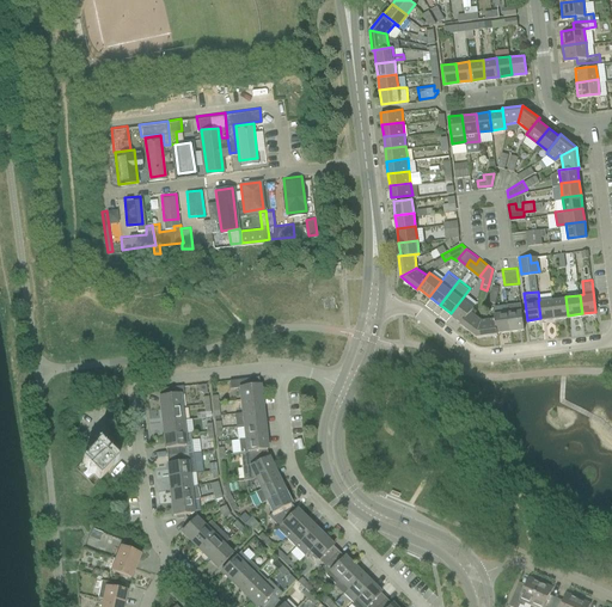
[(565,296),(552,298),(555,317),(568,316),(565,296)]
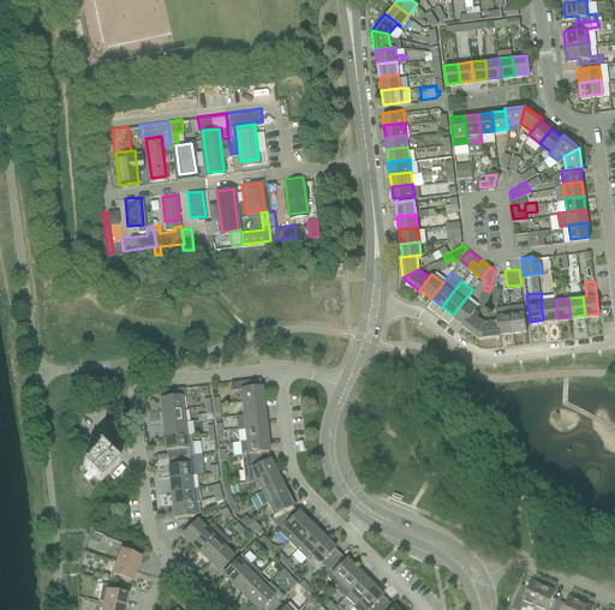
[(464,323),(476,308),(465,299),(453,315),(464,323)]
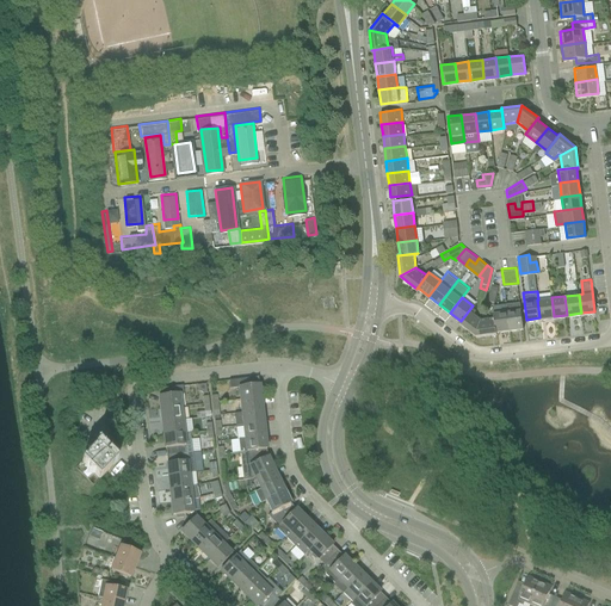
[(538,300),(537,300),(539,317),(554,316),(551,297),(538,300)]
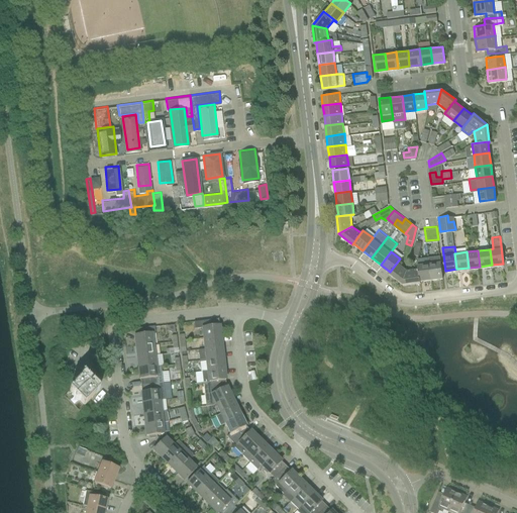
[(442,277),(441,267),(440,261),(439,254),(428,255),(431,278),(442,277)]
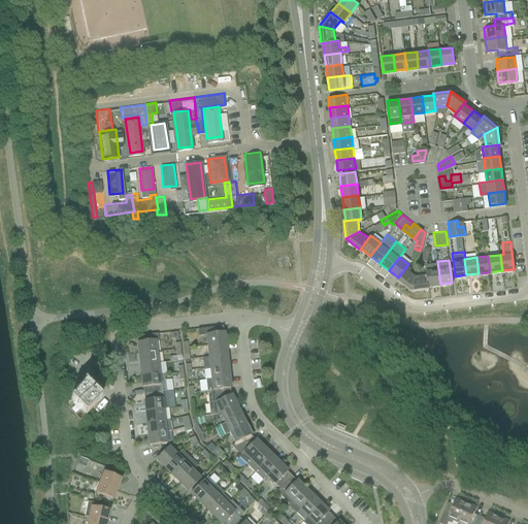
[(440,284),(437,261),(427,262),(426,267),(427,273),(428,286),(429,286),(440,284)]
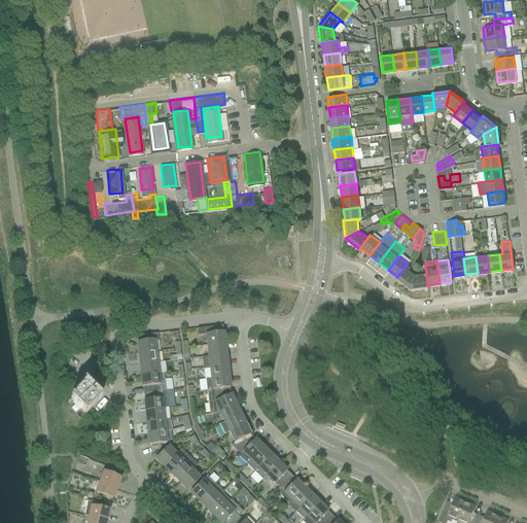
[(397,277),(396,278),(410,288),(415,274),(406,267),(408,264),(397,277)]
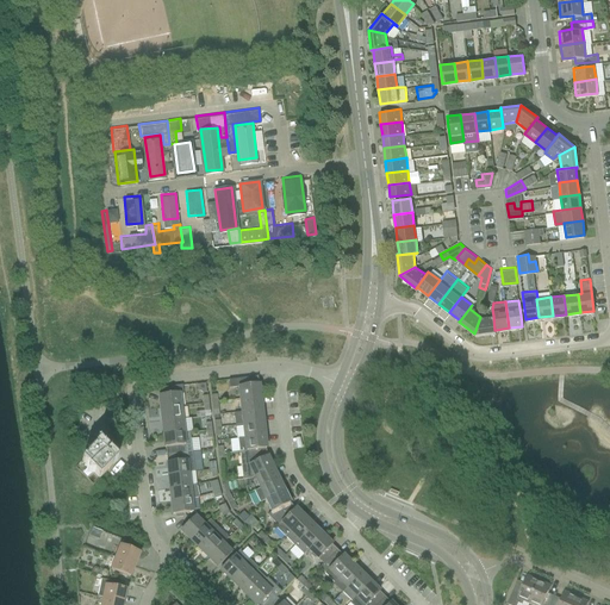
[(480,317),(474,334),(496,331),(496,330),(495,330),(493,316),(480,317)]
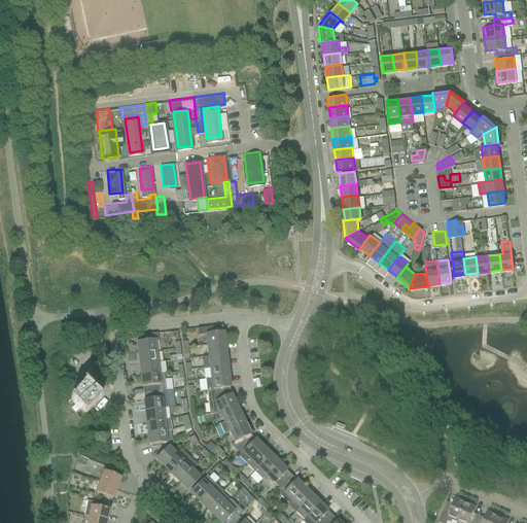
[(224,340),(222,328),(222,322),(197,325),(198,332),(206,330),(208,342),(224,340)]
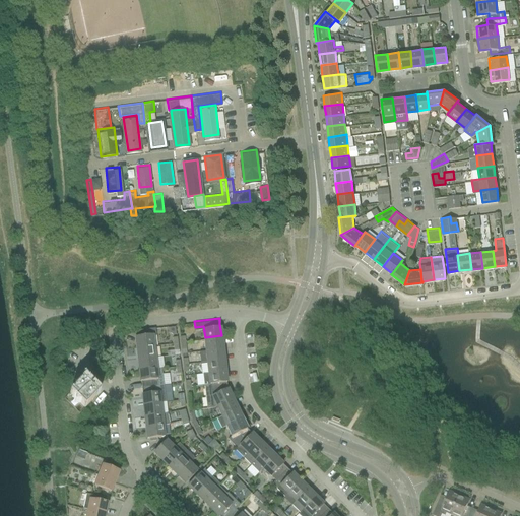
[(153,343),(151,333),(155,332),(154,325),(135,328),(137,345),(153,343)]
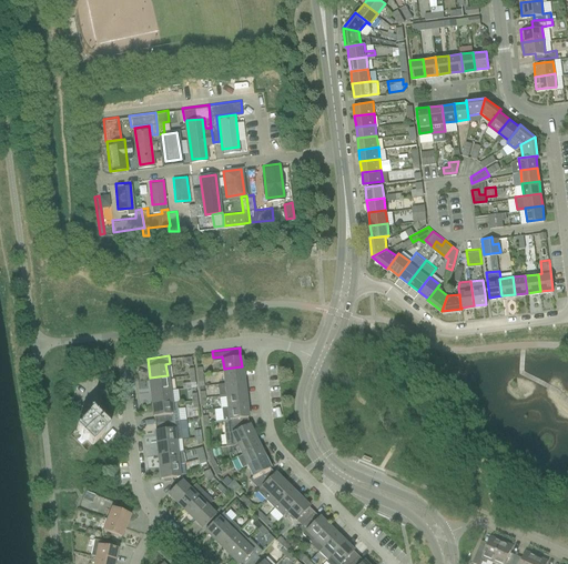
[(243,379),(242,366),(224,369),(225,381),(243,379)]
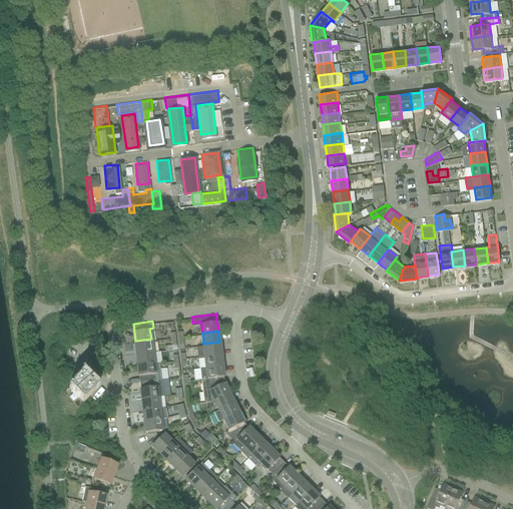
[(152,350),(151,339),(135,341),(136,352),(152,350)]
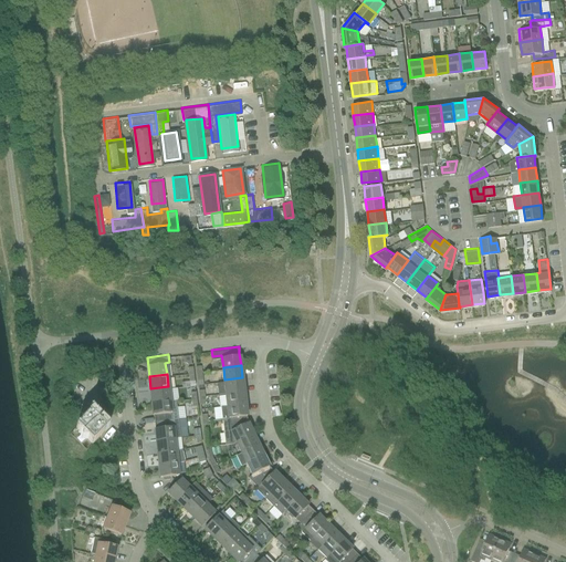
[(243,389),(242,377),(224,380),(226,392),(243,389)]
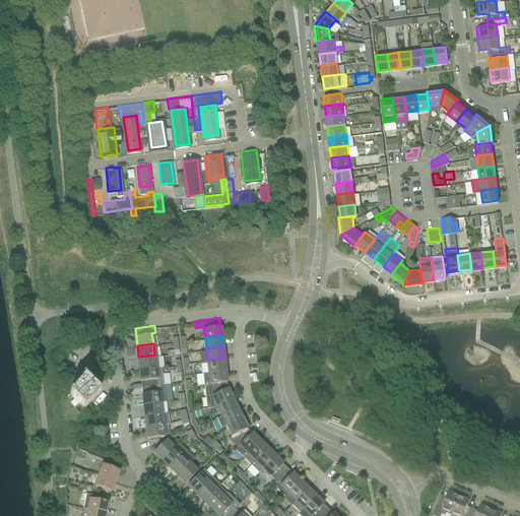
[(155,365),(154,355),(138,357),(139,367),(155,365)]
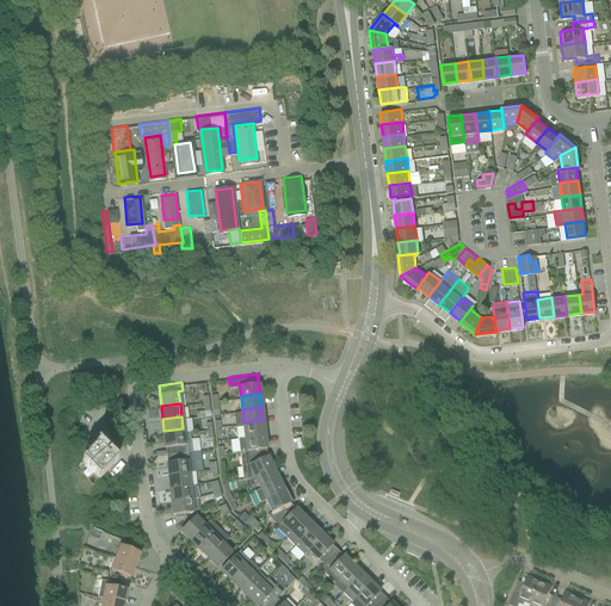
[(264,432),(263,420),(244,422),(245,434),(264,432)]
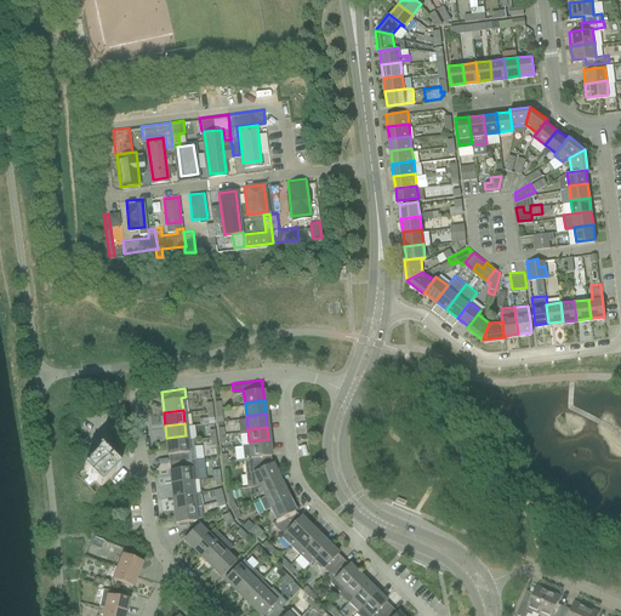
[(193,437),(186,438),(186,435),(166,438),(169,460),(195,456),(193,437)]
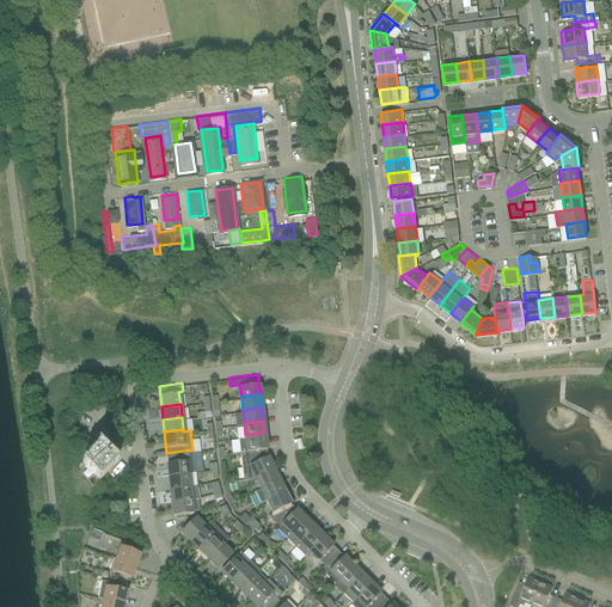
[(267,447),(264,433),(245,435),(238,436),(240,449),(267,447)]
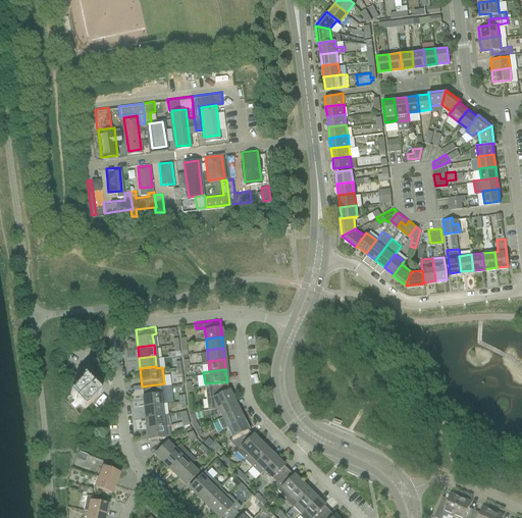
[(84,376),(75,385),(69,392),(85,406),(99,392),(84,376)]
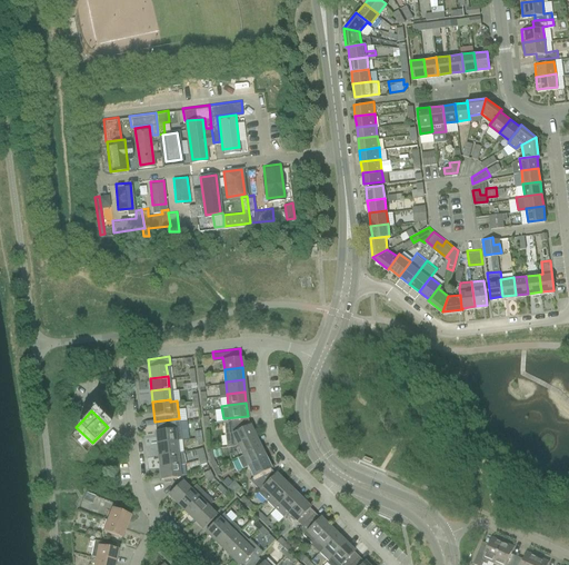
[(253,434),(248,423),(248,416),(231,417),(232,430),(225,432),(226,444),(233,443),(238,442),(253,434)]
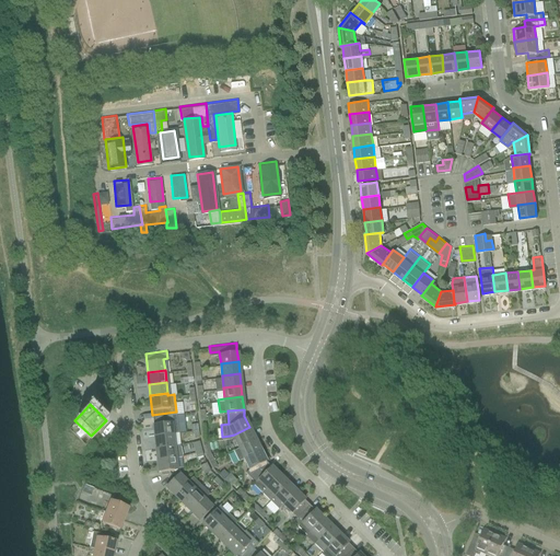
[(178,429),(176,412),(152,415),(154,433),(172,431),(172,430),(178,429)]
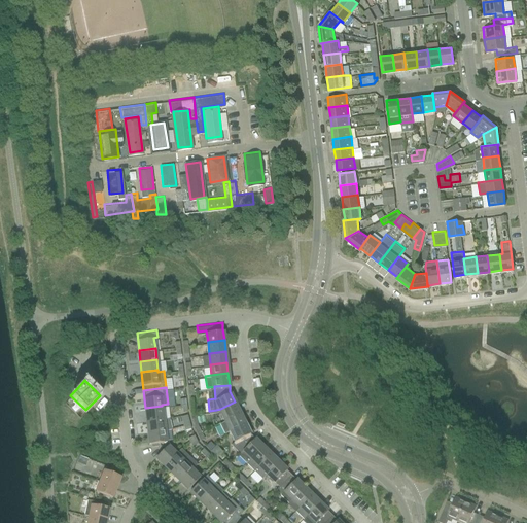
[(240,411),(235,402),(220,409),(224,418),(240,411)]
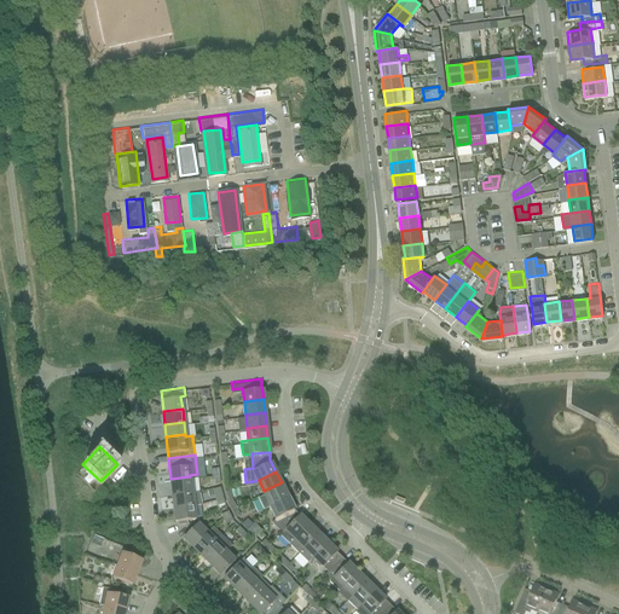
[(191,490),(190,476),(171,479),(172,492),(191,490)]
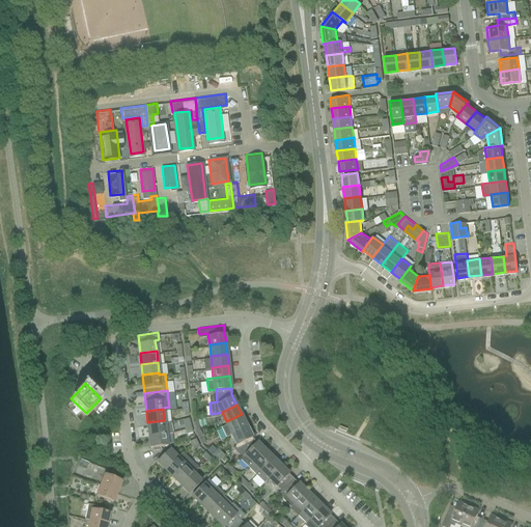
[(247,424),(242,414),(226,421),(226,422),(221,424),(225,435),(231,432),(247,424)]
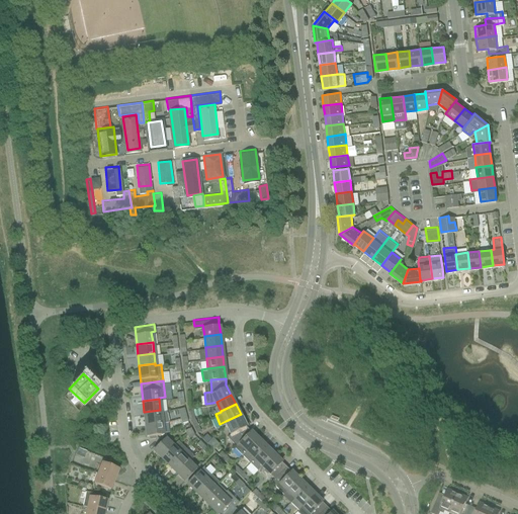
[(186,415),(185,410),(184,406),(178,407),(180,416),(186,415)]
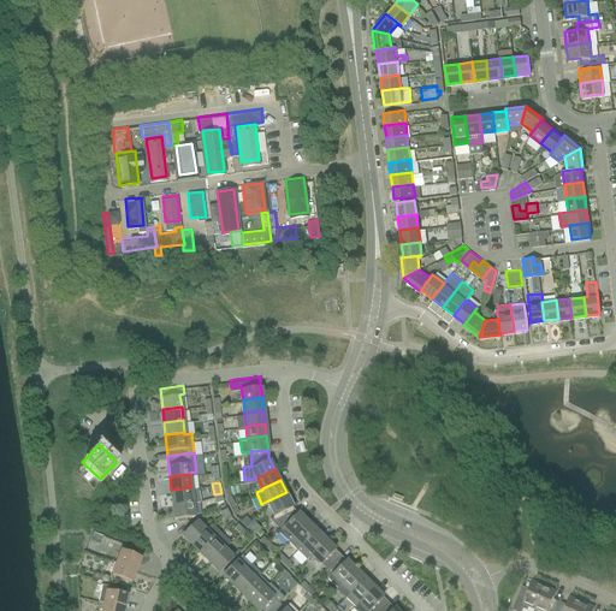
[(197,487),(190,487),(171,490),(173,503),(193,500),(200,498),(197,487)]
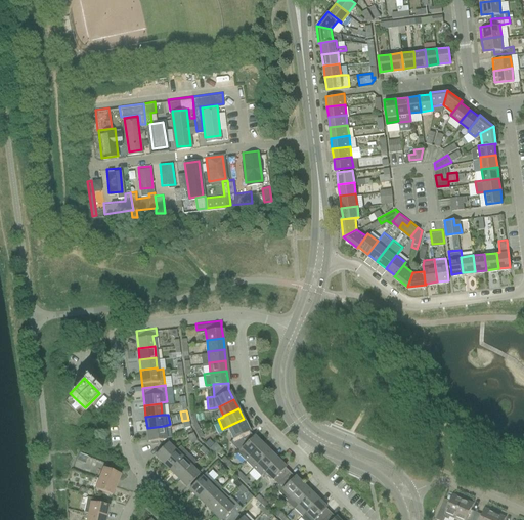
[(249,429),(244,419),(228,426),(233,436),(229,439),(237,448),(253,433),(249,429)]
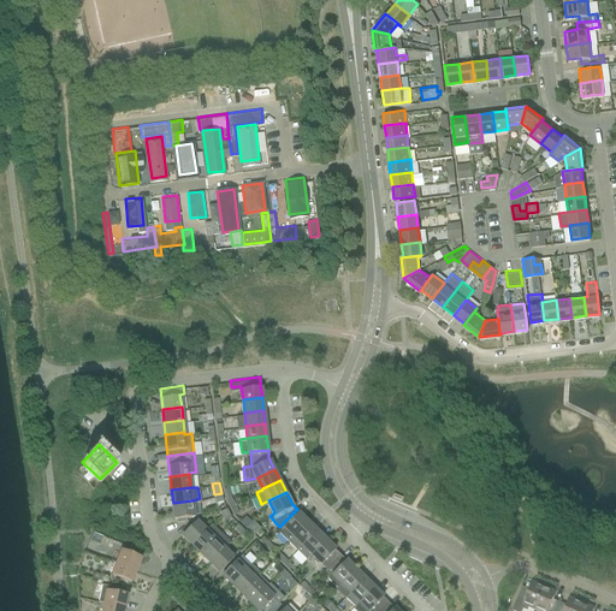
[(194,514),(193,500),(173,503),(175,516),(194,514)]
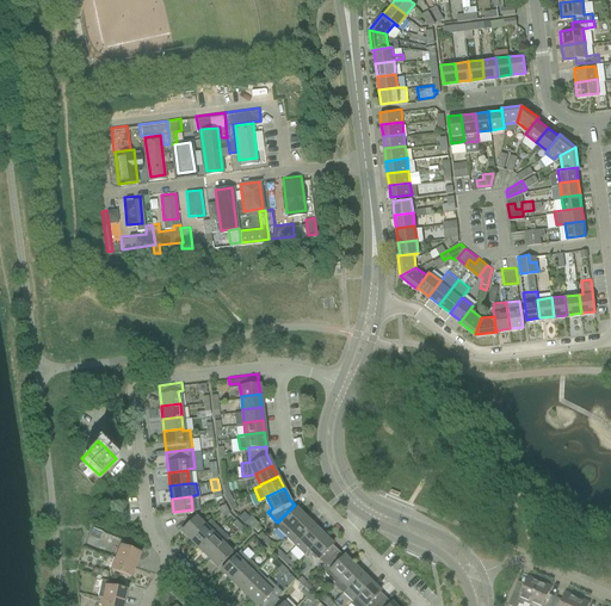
[(304,514),(295,505),(277,523),(278,523),(276,525),(285,533),(304,514)]
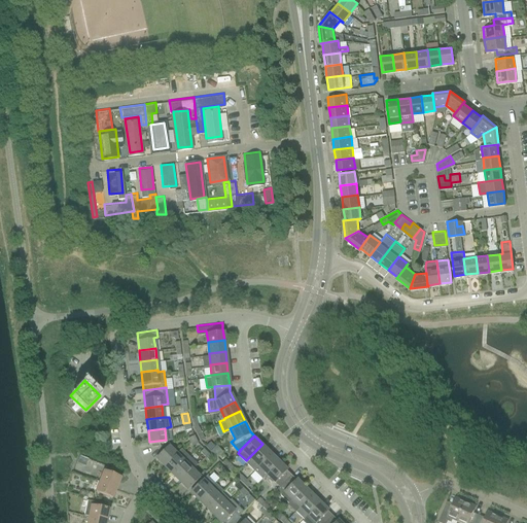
[(164,463),(175,451),(168,443),(155,455),(164,463)]
